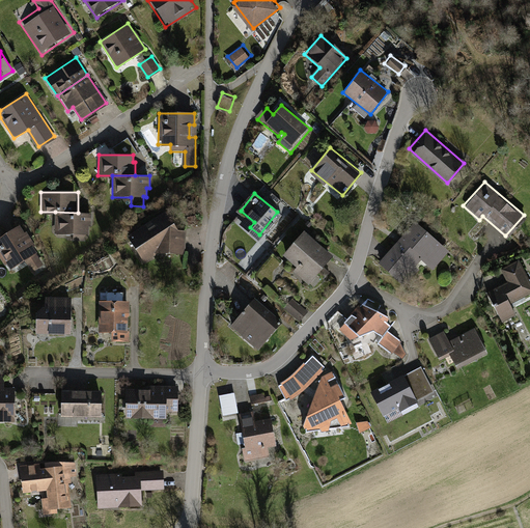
[(165,207),(127,233),(141,262),(158,251),(184,254),(187,227),(171,226),(165,207)]
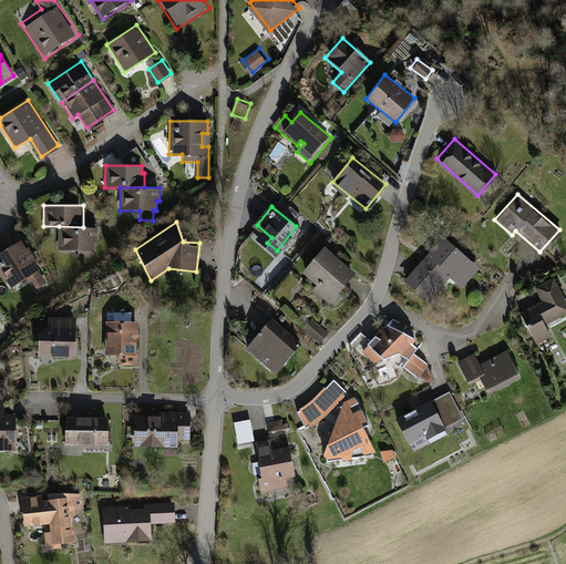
[(83,227),(59,226),(59,248),(78,248),(78,256),(92,257),(92,252),(95,253),(95,241),(99,241),(99,227),(83,227)]
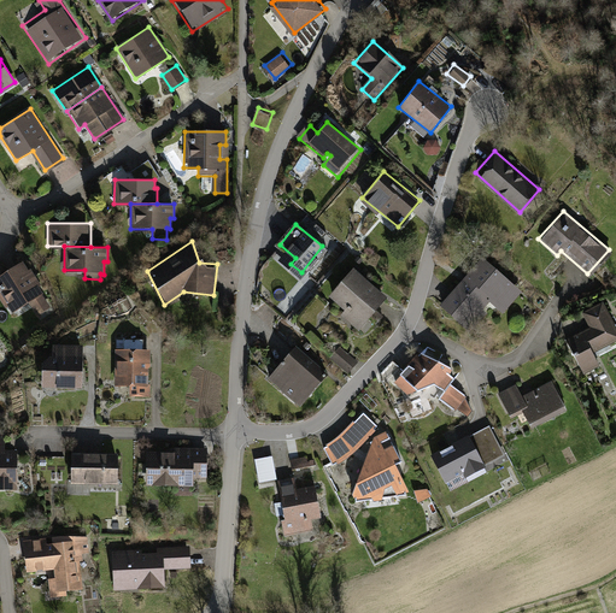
[(521,290),(482,258),(443,304),(465,323),(488,298),(504,311),(521,290)]
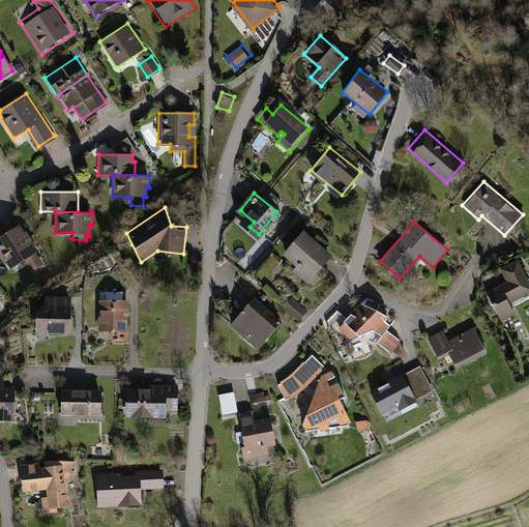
[(26,226),(0,239),(0,243),(2,247),(0,249),(0,251),(8,265),(11,263),(16,270),(29,263),(35,273),(49,266),(26,226)]
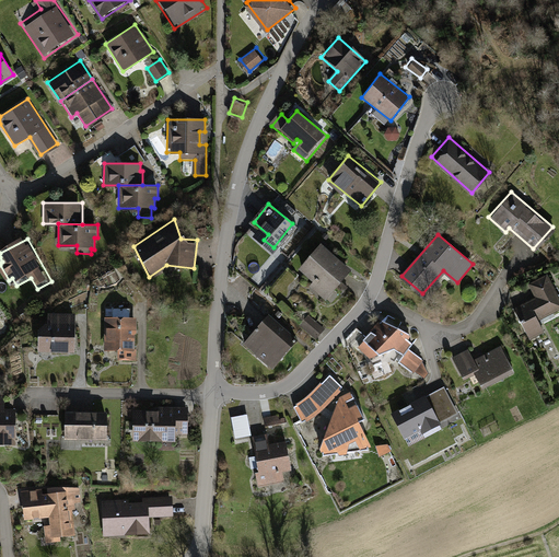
[(351,267),(318,240),(298,266),(313,278),(309,283),(326,298),(351,267)]
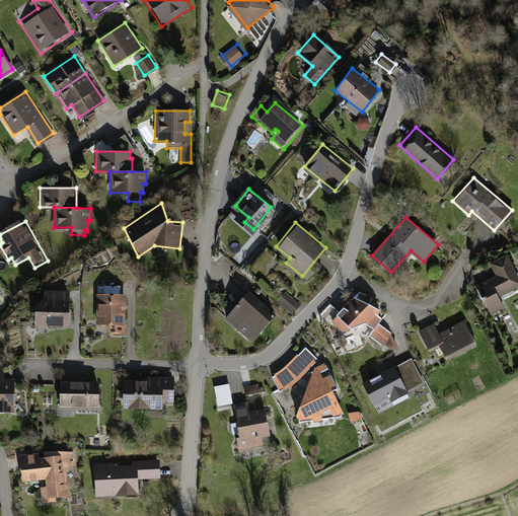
[(495,274),(475,282),(490,312),(504,306),(498,294),(517,284),(517,274),(507,249),(488,258),(495,274)]
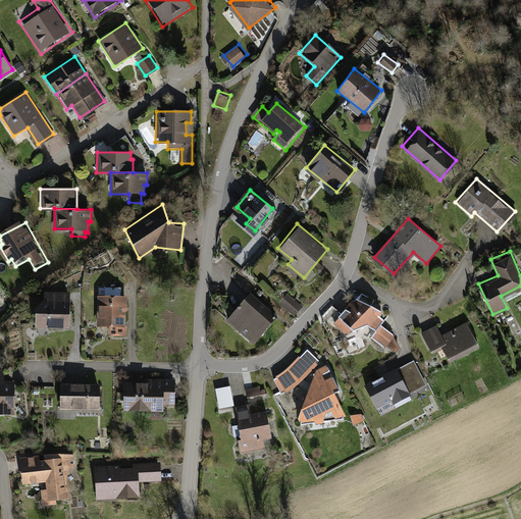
[(131,286),(101,287),(102,326),(113,326),(114,336),(132,336),(131,286)]
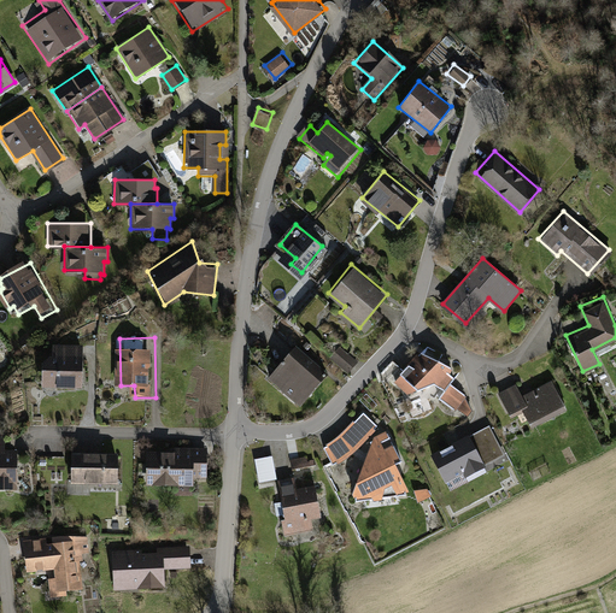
[(328,371),(295,343),(267,378),(300,405),(328,371)]
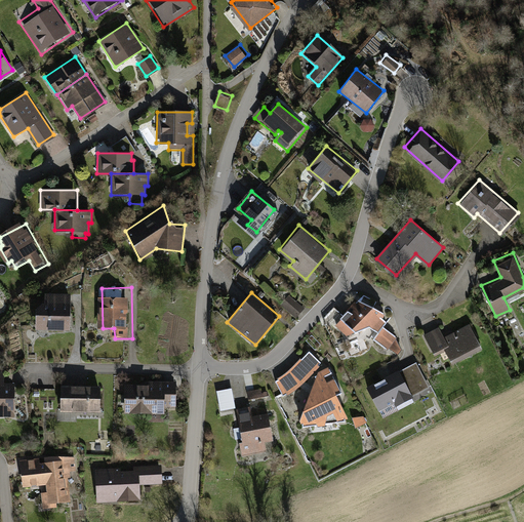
[(50,304),(43,309),(44,329),(75,329),(74,293),(50,294),(50,304)]
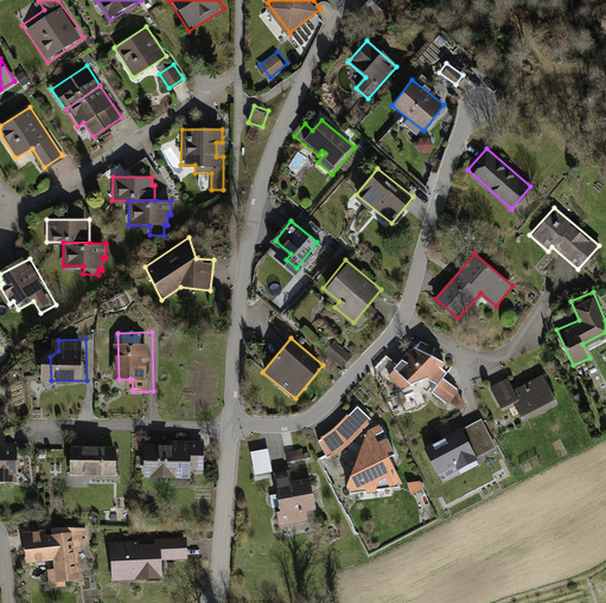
[(351,354),(332,339),(324,350),(342,365),(351,354)]
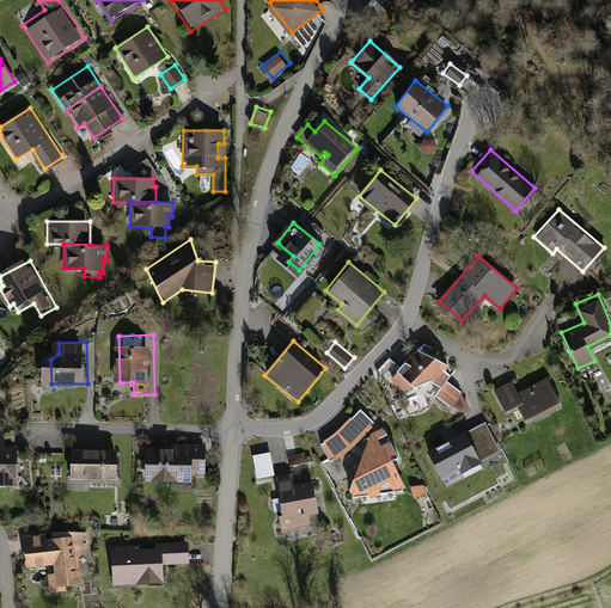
[(423,342),(389,375),(405,390),(428,378),(440,385),(446,380),(459,363),(458,360),(452,356),(448,357),(423,342)]
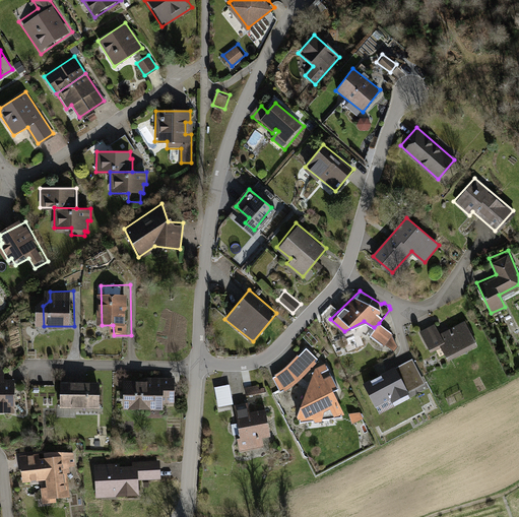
[(437,319),(417,328),(429,350),(440,344),(447,358),(476,344),(464,319),(439,331),(435,324),(439,322),(437,319)]
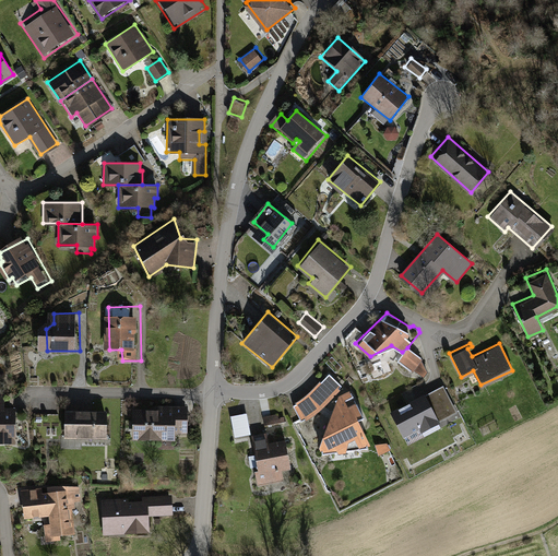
[(422,357),(407,347),(402,352),(396,359),(422,377),(427,369),(422,357)]
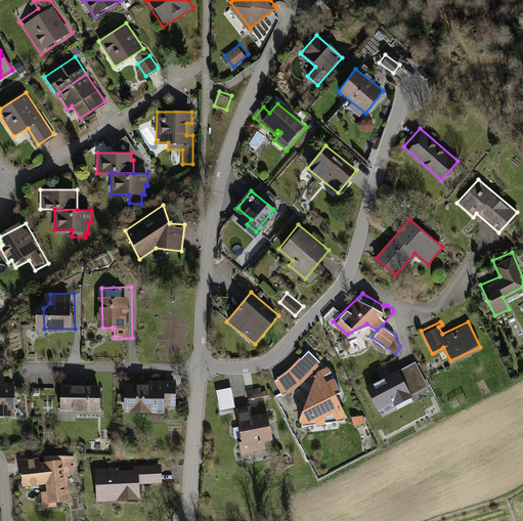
[(428,384),(415,358),(364,383),(378,408),(379,408),(382,415),(413,399),(410,393),(428,384)]
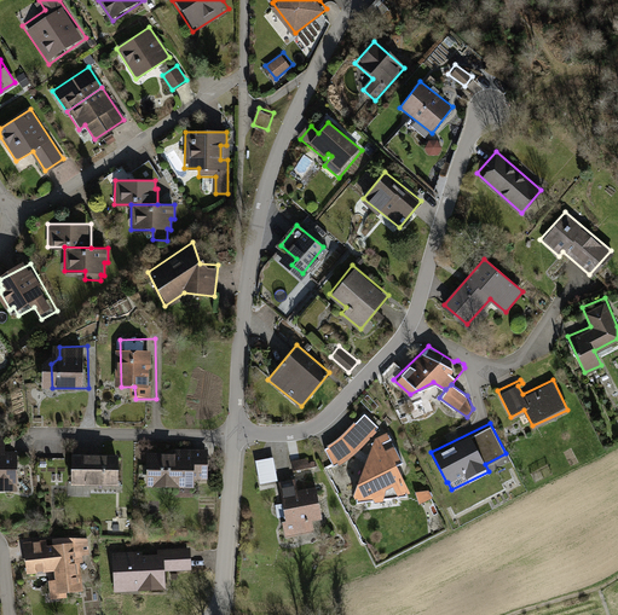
[(390,428),(373,436),(351,493),(356,503),(396,499),(413,489),(390,428)]
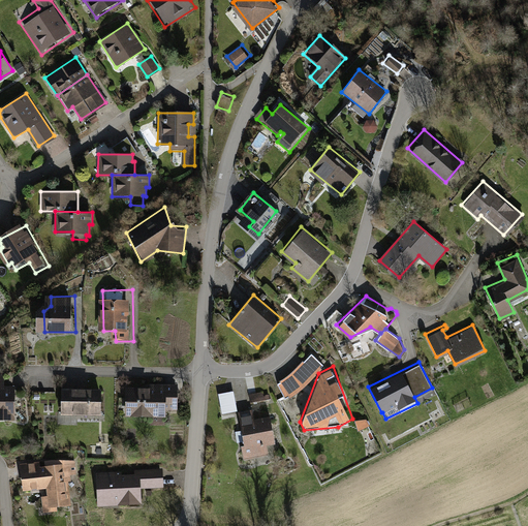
[(10,373),(0,373),(0,419),(22,419),(21,384),(10,384),(10,373)]
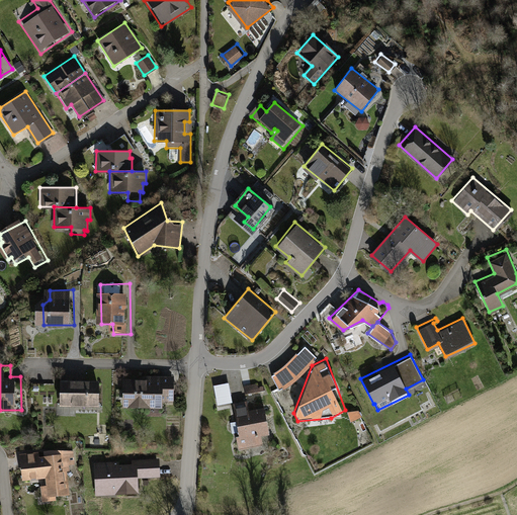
[(153,380),(130,380),(130,407),(161,408),(161,401),(174,401),(174,374),(153,373),(153,380)]
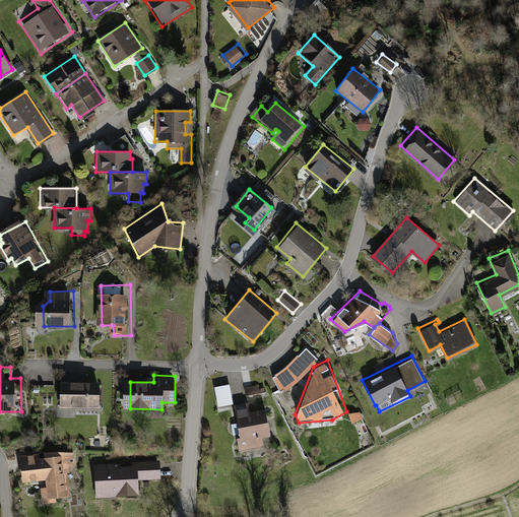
[(215,383),(219,403),(235,399),(231,380),(215,383)]
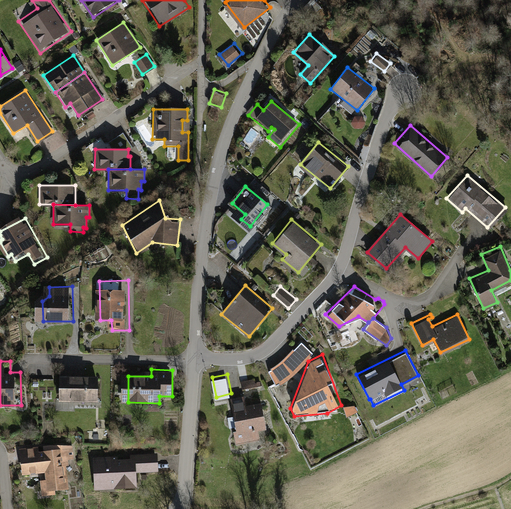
[(259,375),(243,378),(244,386),(261,383),(259,375)]
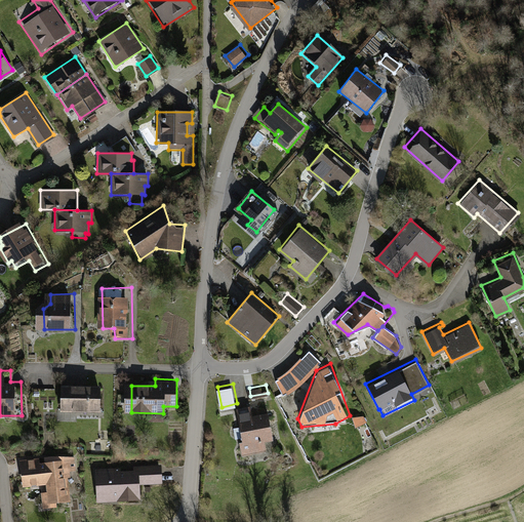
[(105,386),(66,386),(67,410),(106,410),(105,386)]
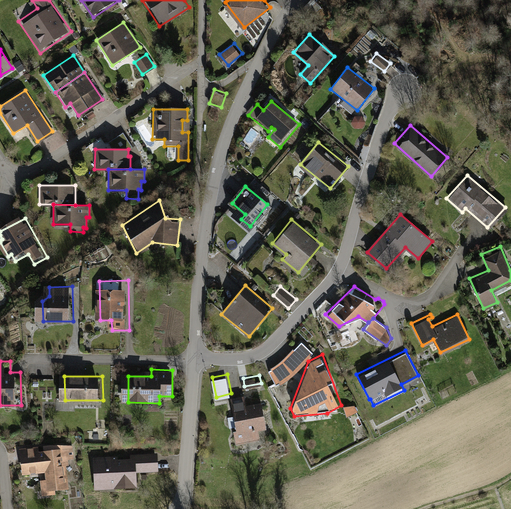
[(244,395),(229,397),(235,441),(258,438),(256,428),(264,427),(261,403),(245,405),(244,395)]
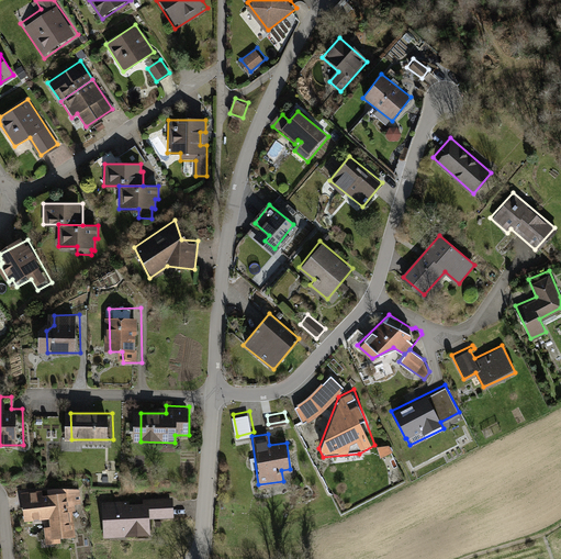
[(47,490),(26,492),(30,521),(56,518),(56,526),(49,527),(51,545),(67,543),(66,538),(80,537),(78,510),(85,510),(83,487),(52,490),(53,492),(47,493),(47,490)]
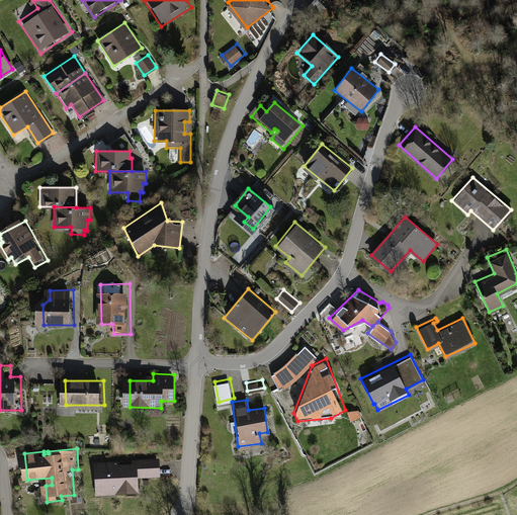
[(118,460),(99,461),(101,495),(144,492),(143,478),(166,477),(165,457),(135,459),(136,464),(119,465),(118,460)]
